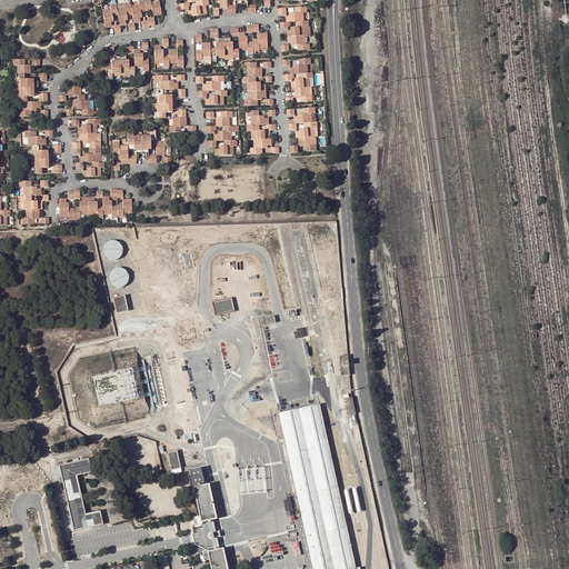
[(161,15),(159,1),(151,2),(150,0),(145,0),(139,1),(139,5),(131,6),(130,2),(125,3),(125,7),(118,8),(117,9),(116,5),(110,6),(110,9),(102,10),(106,28),(111,27),(111,22),(113,22),(112,17),(112,15),(118,15),(118,16),(119,25),(113,26),(115,27),(115,32),(120,32),(119,26),(127,25),(126,20),(128,20),(127,16),(127,13),(131,12),(132,15),(133,23),(140,22),(140,18),(142,18),(141,12),(141,11),(151,9),(152,11),(152,16),(153,16),(161,15)]
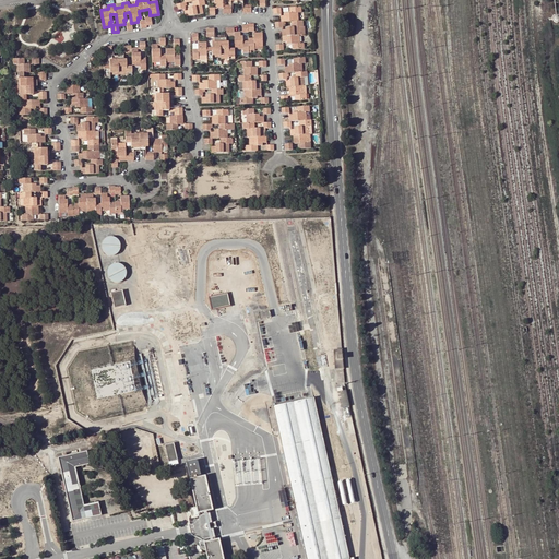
[(185,0),(186,2),(193,1),(194,1),(195,7),(194,7),(189,8),(189,10),(185,11),(186,18),(203,13),(202,6),(205,4),(204,0),(185,0)]
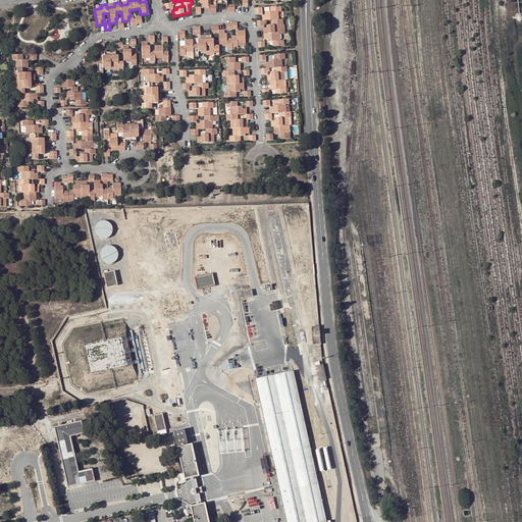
[(200,0),(201,4),(203,4),(203,7),(209,7),(209,12),(216,12),(216,10),(216,5),(209,5),(208,0),(214,0),(215,4),(217,3),(225,3),(228,3),(227,0),(200,0)]
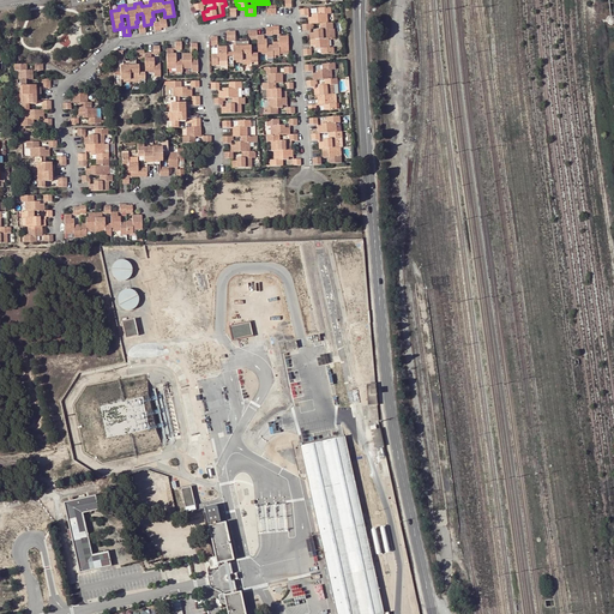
[(331,13),(331,7),(320,7),(320,14),(319,14),(313,14),(313,17),(308,17),(308,24),(302,24),(302,31),(309,30),(311,30),(309,24),(319,23),(321,23),(321,29),(320,30),(314,30),(314,32),(309,32),(311,47),(315,47),(315,48),(320,48),(323,48),(323,54),(333,53),(333,47),(330,47),(329,38),(330,38),(329,29),(332,29),(332,23),(329,23),(327,13),(331,13)]
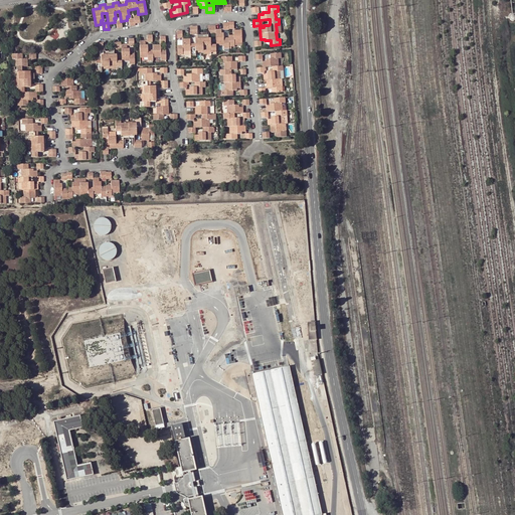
[(130,26),(135,25),(135,23),(140,22),(139,16),(134,17),(134,19),(129,19),(130,26)]
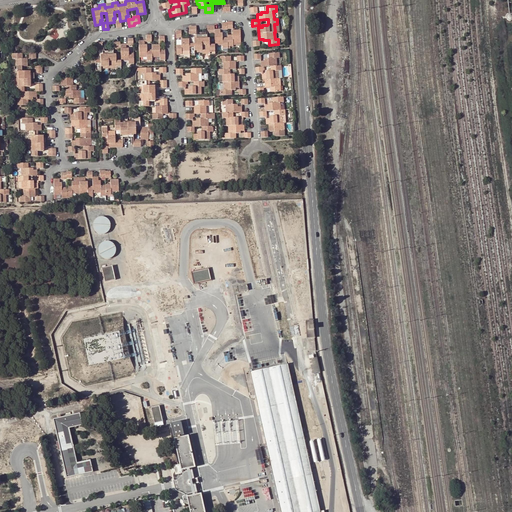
[(221,33),(220,29),(215,29),(215,26),(207,26),(207,28),(207,33),(215,33),(215,44),(215,45),(223,45),(223,48),(228,48),(228,46),(234,46),(233,42),(241,42),(241,30),(233,30),(233,35),(233,37),(228,36),(228,38),(228,39),(223,40),(223,38),(223,33),(221,33)]
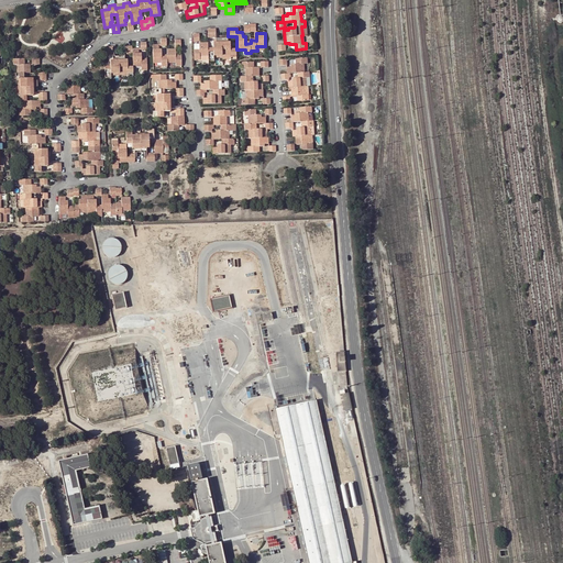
[(236,57),(236,50),(231,50),(231,48),(231,42),(230,42),(230,39),(227,39),(218,39),(214,39),(214,43),(213,43),(214,48),(214,51),(209,51),(209,48),(208,43),(200,43),(199,43),(199,50),(200,51),(195,51),(195,61),(200,61),(200,56),(209,56),(209,59),(214,59),(214,57),(214,56),(231,56),(231,57),(231,59),(236,59),(236,57)]
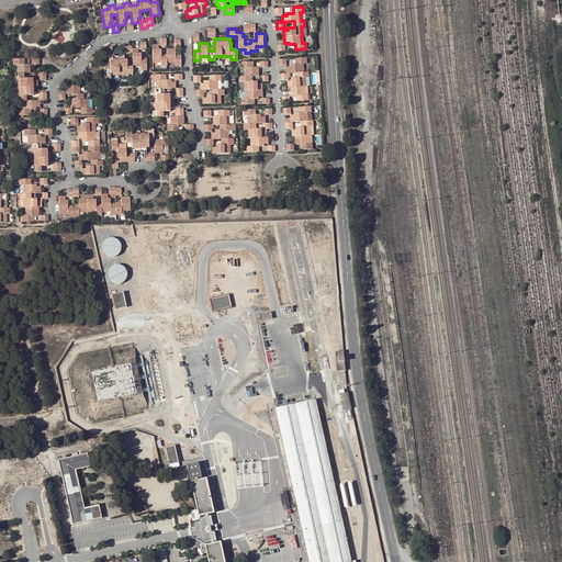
[(158,49),(158,45),(152,45),(153,63),(161,63),(161,66),(167,66),(167,63),(175,63),(176,66),(181,66),(181,56),(175,56),(175,55),(175,49),(167,49),(167,55),(167,56),(160,56),(160,55),(160,49),(158,49)]
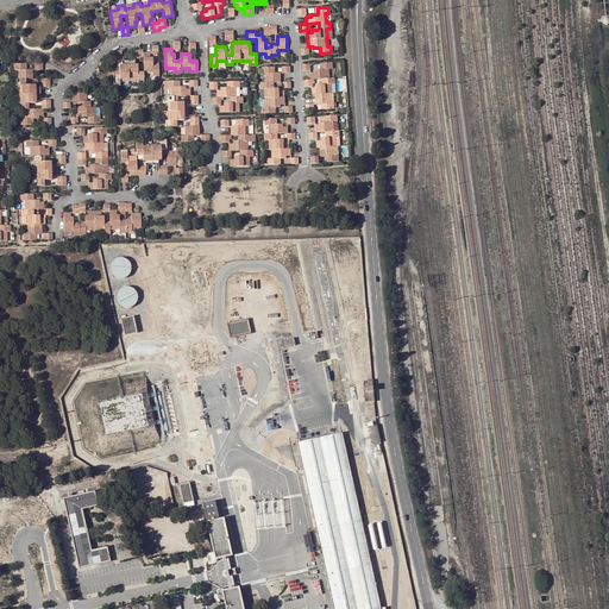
[(135,50),(135,52),(135,58),(143,58),(144,70),(144,73),(152,73),(152,76),(159,76),(159,66),(152,66),(152,62),(152,57),(150,57),(150,52),(143,52),(143,50),(135,50)]
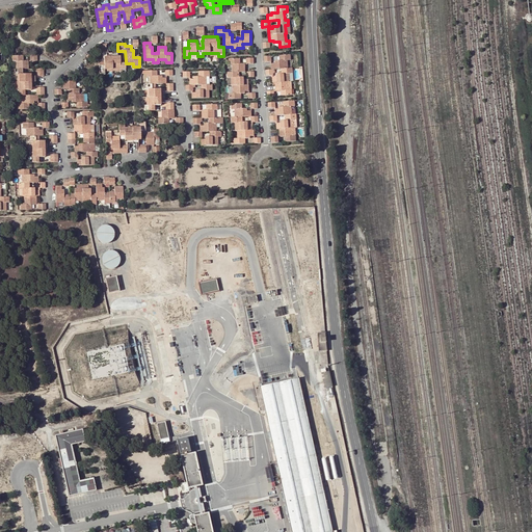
[(116,53),(108,53),(105,53),(105,57),(104,57),(104,62),(104,64),(99,64),(99,74),(105,73),(104,71),(104,70),(120,70),(120,71),(120,73),(126,73),(126,63),(121,63),(121,61),(120,57),(118,57),(118,53),(116,53)]
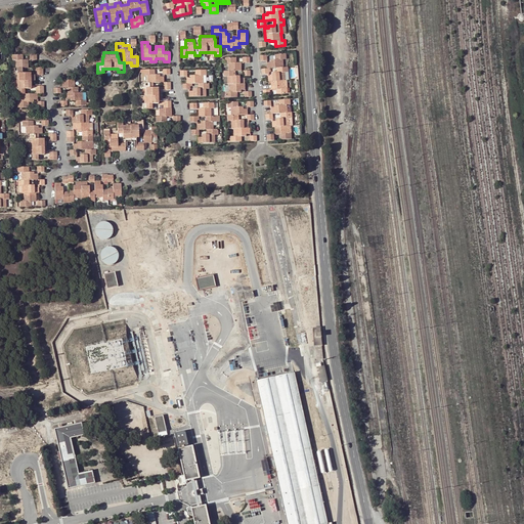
[(287,59),(286,53),(276,54),(277,59),(275,59),(270,60),(271,62),(267,62),(267,69),(262,69),(262,74),(268,74),(269,74),(269,69),(277,68),(278,68),(279,73),(277,73),(272,73),(272,76),(268,76),(268,82),(271,81),(271,89),(276,89),(278,89),(278,94),(288,93),(287,80),(289,80),(288,67),(284,67),(284,59),(287,59)]
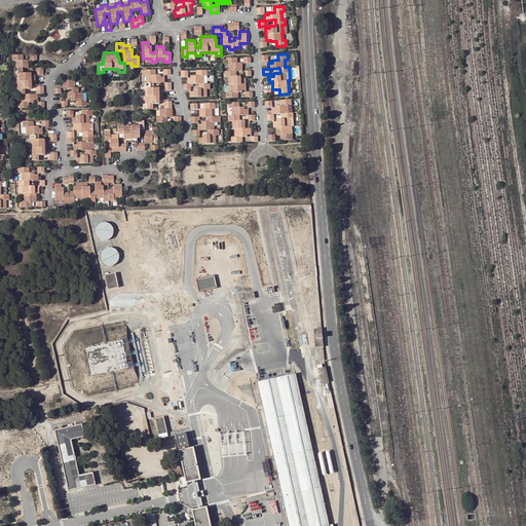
[(17,102),(19,108),(27,108),(27,103),(29,103),(34,103),(33,100),(38,100),(38,94),(44,95),(43,86),(41,86),(36,86),(36,95),(26,95),(25,95),(24,89),(26,89),(31,89),(31,87),(35,87),(34,85),(34,77),(34,74),(31,74),(31,73),(26,73),(24,73),(24,68),(25,68),(29,68),(28,61),(28,60),(23,60),(22,60),(21,54),(12,55),(12,61),(15,61),(16,68),(14,69),(14,74),(16,74),(19,74),(19,89),(16,89),(15,89),(15,95),(21,95),(22,102),(17,102)]
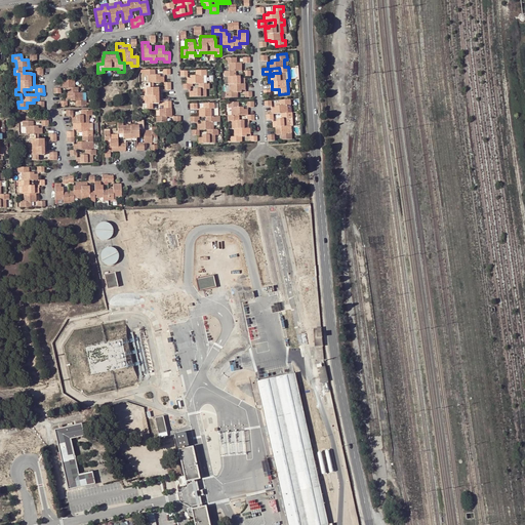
[(235,63),(235,57),(226,57),(226,64),(230,64),(230,71),(225,71),(225,77),(228,77),(228,84),(229,84),(230,92),(226,92),(227,97),(235,97),(235,92),(237,92),(241,92),(241,90),(245,90),(245,78),(240,78),(240,76),(235,77),(234,77),(234,71),(235,71),(242,71),(242,64),(242,63),(236,63),(235,63)]
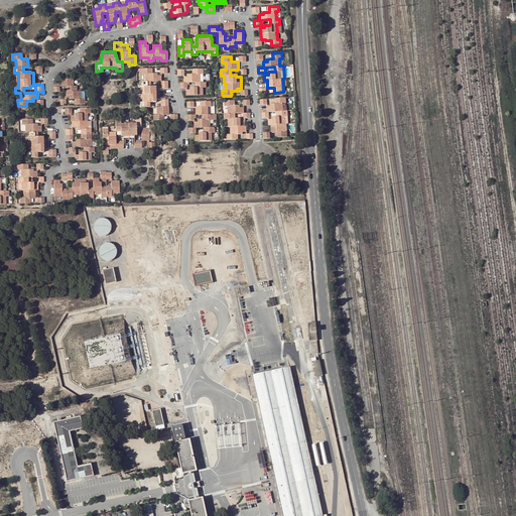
[(159,101),(159,98),(159,90),(158,88),(155,88),(155,87),(150,87),(149,87),(149,82),(150,82),(160,81),(160,89),(166,89),(167,89),(167,81),(161,81),(161,76),(157,76),(157,73),(152,74),(150,74),(150,69),(141,69),(142,74),(145,75),(145,82),(139,82),(139,87),(141,87),(143,87),(143,102),(142,102),(140,102),(140,108),(144,107),(149,107),(149,102),(151,102),(156,102),(156,101),(159,101)]
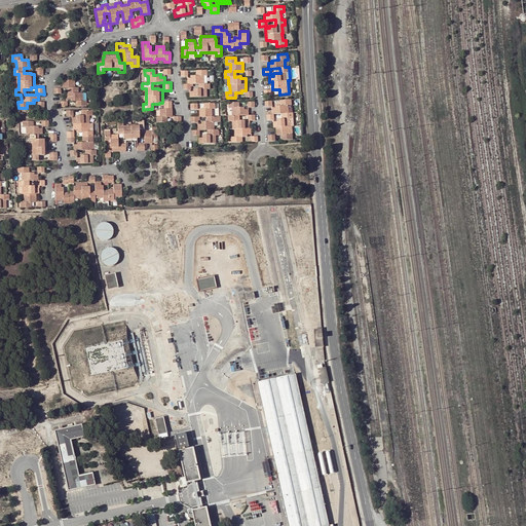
[(184,89),(189,89),(191,89),(191,84),(199,84),(200,84),(201,89),(199,89),(194,89),(194,91),(189,91),(189,98),(207,97),(207,89),(210,89),(210,83),(204,83),(204,76),(208,76),(208,70),(198,71),(198,76),(196,76),(192,76),(191,78),(187,78),(187,84),(184,84),(184,88),(184,89)]
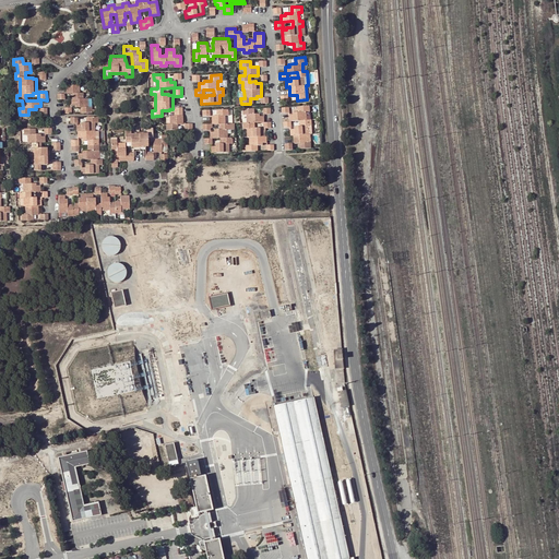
[(67,85),(67,94),(72,94),(73,94),(74,99),(72,99),(70,99),(71,106),(75,106),(75,108),(81,108),(82,108),(82,114),(92,113),(92,98),(91,98),(83,99),(83,93),(80,93),(80,84),(67,85)]
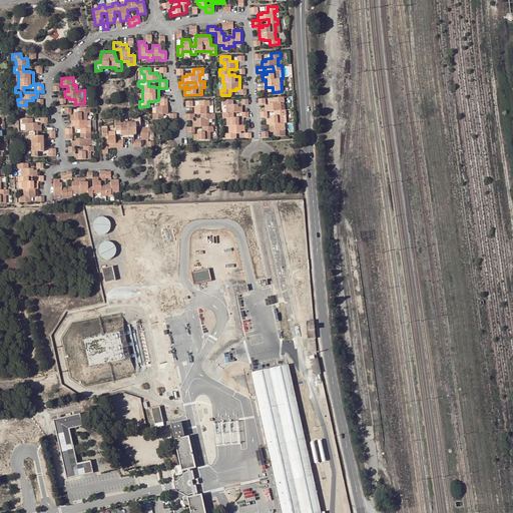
[(277,136),(286,136),(285,123),(287,122),(286,109),(285,109),(282,110),(282,102),(285,102),(284,96),(275,97),(276,102),(274,102),(269,103),(269,105),(265,105),(266,111),(261,111),(261,117),(266,116),(268,116),(267,111),(276,110),(277,110),(278,115),(276,115),(271,116),(271,118),(267,118),(267,124),(269,124),(270,132),(275,131),(277,131),(277,136)]
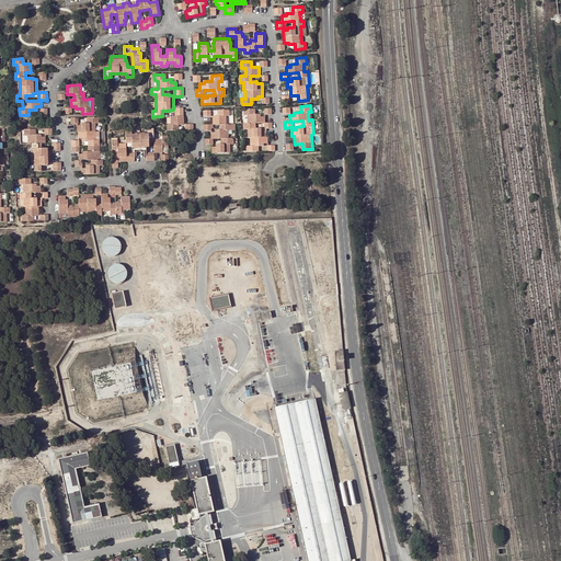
[(183,125),(183,107),(181,107),(174,109),(174,116),(170,116),(170,125),(167,125),(167,130),(175,130),(175,125),(176,125),(183,125)]
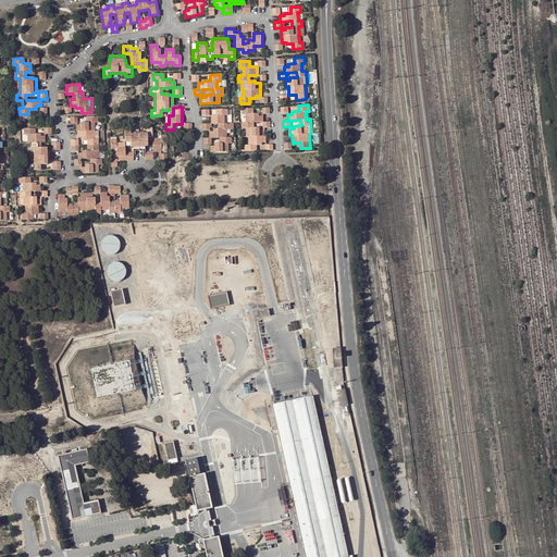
[(261,143),(267,143),(265,136),(264,136),(264,130),(259,130),(259,127),(254,127),(252,127),(252,122),(254,122),(263,122),(263,128),(264,127),(271,127),(270,122),(264,122),(263,115),(259,115),(259,113),(254,113),(251,113),(251,108),(242,109),(243,114),(246,114),(246,122),(243,123),(243,128),(246,128),(246,137),(249,136),(249,145),(245,145),(246,150),(255,150),(255,145),(257,145),(262,145),(261,143)]
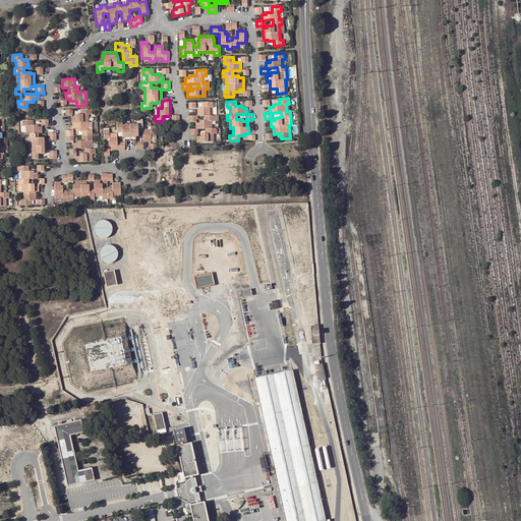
[(197,108),(197,116),(205,116),(207,116),(207,120),(205,121),(200,121),(199,123),(195,123),(195,129),(191,129),(191,134),(196,134),(198,134),(198,129),(207,129),(208,129),(208,133),(207,133),(201,133),(201,136),(197,136),(197,142),(214,141),(214,134),(217,134),(217,128),(213,128),(212,121),(216,121),(216,115),(211,115),(211,108),(214,108),(213,102),(204,103),(205,108),(203,108),(197,108)]
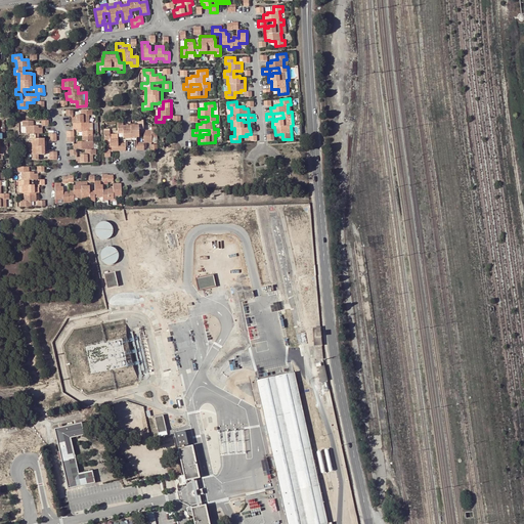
[(73,123),(73,129),(77,129),(77,131),(82,131),(83,131),(84,141),(82,141),(77,141),(77,143),(74,143),(73,149),(70,149),(70,156),(76,156),(77,156),(77,149),(85,149),(86,149),(86,155),(85,155),(80,155),(80,157),(76,157),(76,163),(93,163),(92,155),(96,155),(96,149),(93,149),(92,131),(89,131),(88,116),(92,115),(92,110),(83,110),(83,115),(81,115),(77,115),(77,118),(72,118),(72,123),(73,123)]
